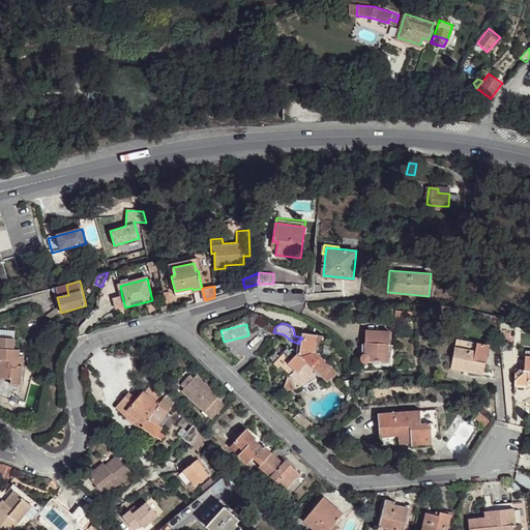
[(389,332),(366,331),(365,355),(364,356),(363,357),(363,359),(365,361),(387,361),(387,346),(389,345),(389,332)]
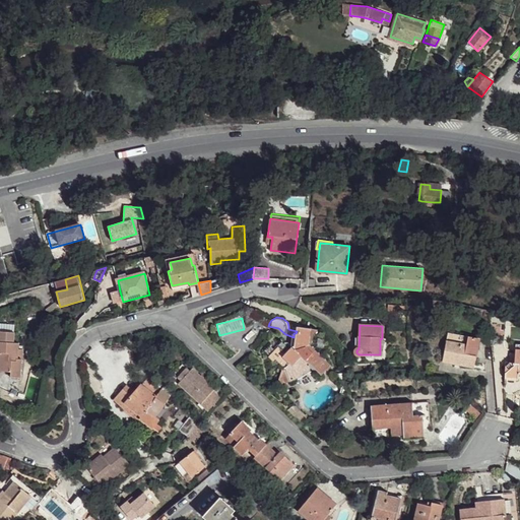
[(318,331),(298,326),(297,331),(296,333),(294,333),(294,337),(291,341),(288,345),(282,340),(278,344),(279,345),(275,348),(270,344),(265,349),(270,354),(269,355),(275,362),(275,361),(285,370),(288,370),(291,380),(300,378),(302,376),(305,374),(309,372),(315,372),(317,369),(322,375),(327,369),(328,371),(332,366),(312,345),(309,343),(309,340),(311,336),(318,331)]
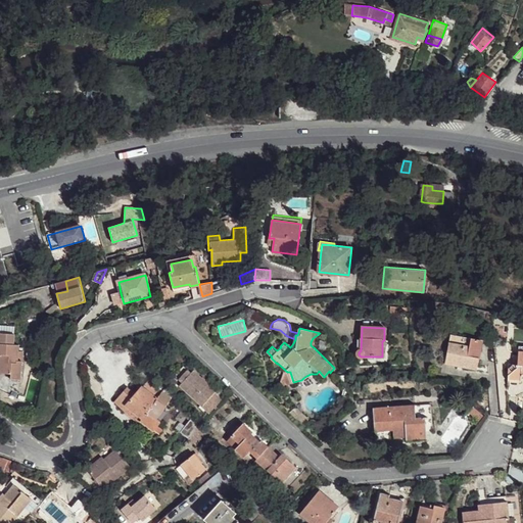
[(473,335),(454,331),(452,339),(471,343),(473,335)]
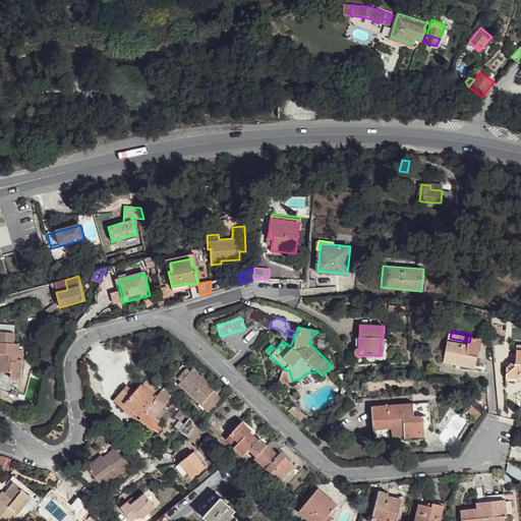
[(17,334),(0,332),(0,354),(2,354),(0,370),(23,372),(23,361),(20,360),(21,344),(16,344),(17,334)]
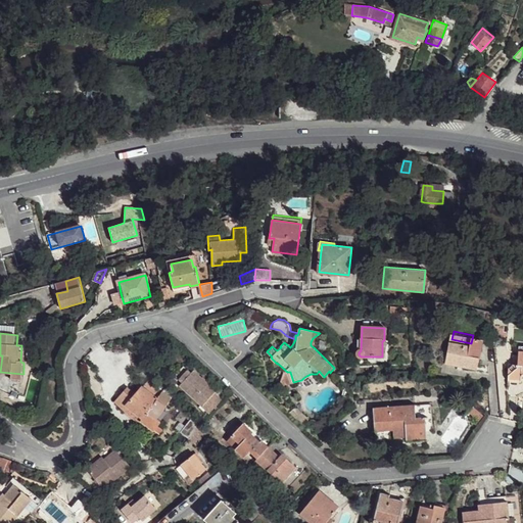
[(473,335),(471,343),(452,339),(446,359),(459,363),(460,359),(478,363),(484,338),(473,335)]
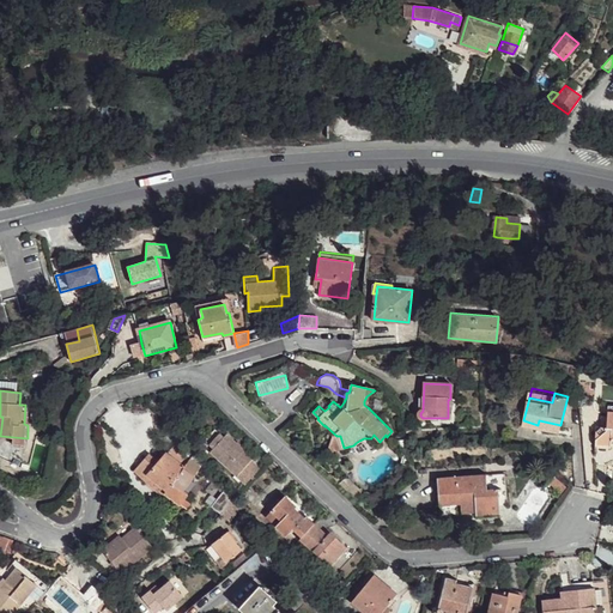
[(0,417),(0,438),(16,441),(16,445),(26,447),(28,438),(0,436),(2,417),(0,417)]
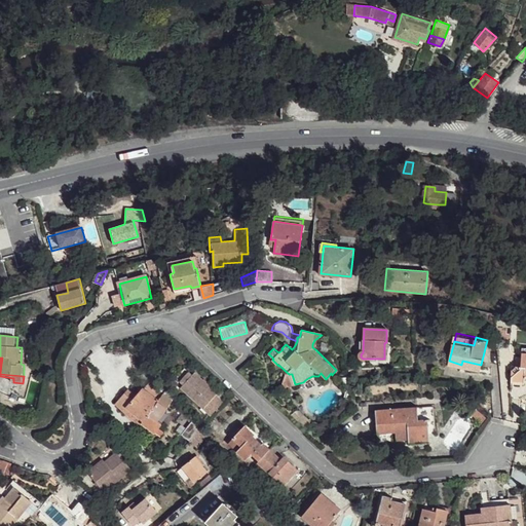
[(218,393),(195,373),(192,376),(184,385),(182,387),(212,416),(224,403),(216,396),(218,393)]
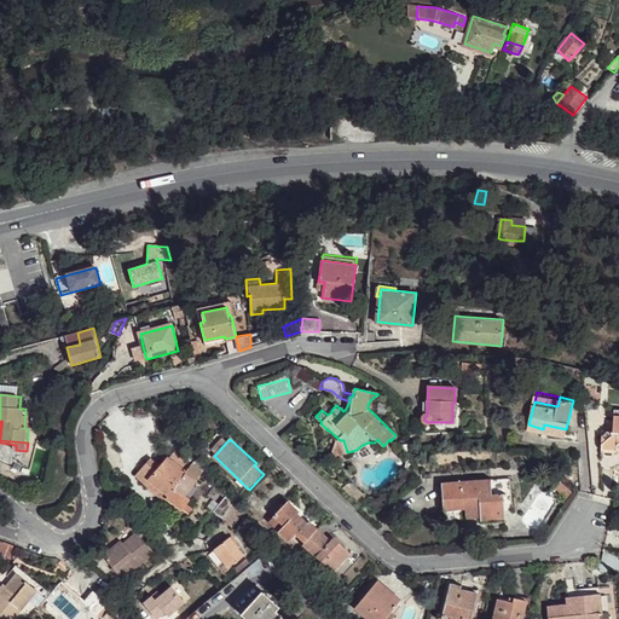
[(223,440),(213,450),(217,453),(226,443),(223,440)]
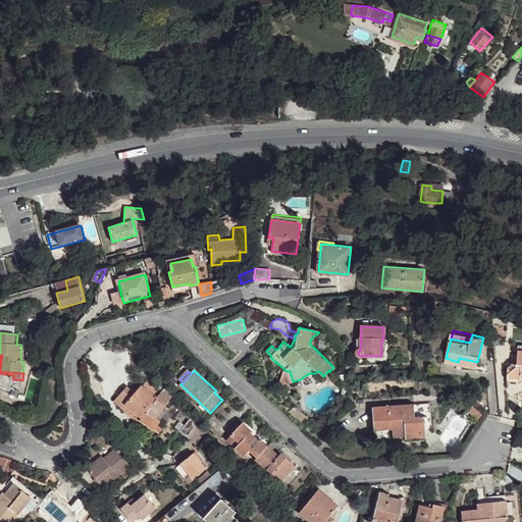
[(158,397),(144,384),(136,394),(127,386),(115,401),(126,411),(131,407),(144,418),(157,398),(158,397)]
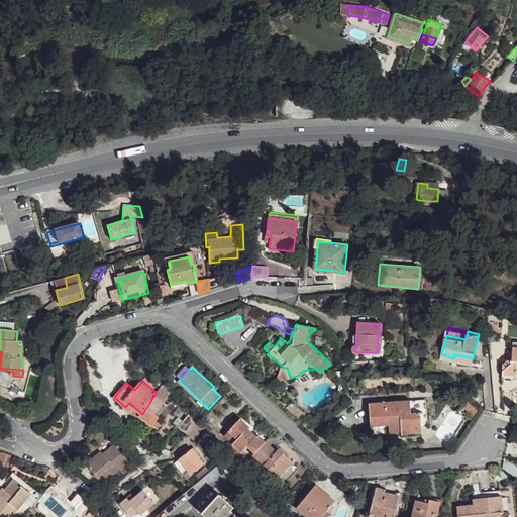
[(170,394),(162,387),(157,393),(156,394),(164,402),(170,394)]
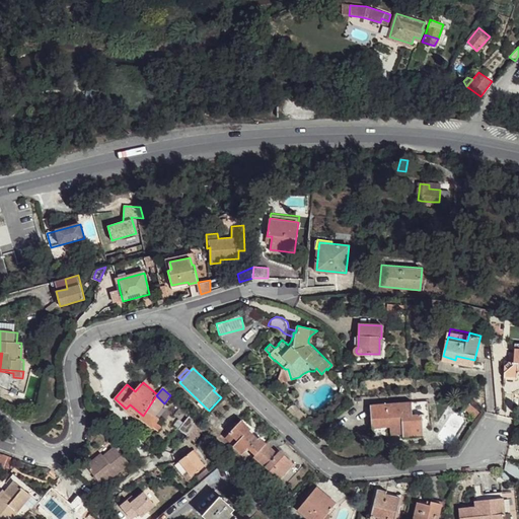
[(164,403),(156,395),(143,416),(141,419),(152,427),(156,423),(157,420),(154,416),(164,404),(164,403)]
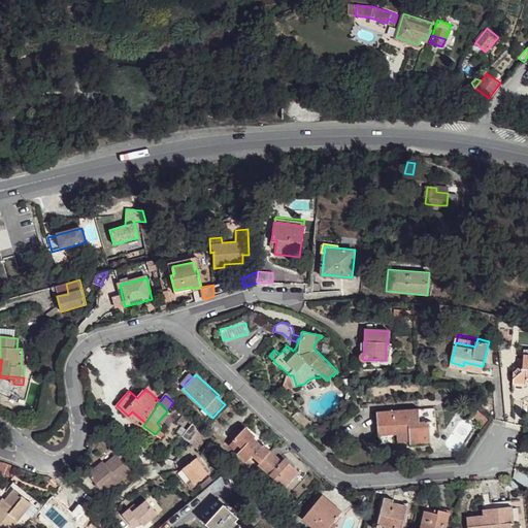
[(419,409),(376,413),(378,434),(409,432),(410,442),(431,441),(430,421),(421,421),(419,409)]
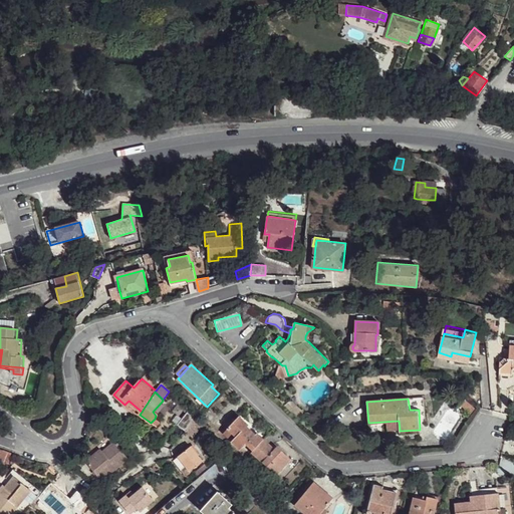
[(474,408),(464,399),(460,403),(470,412),(474,408)]
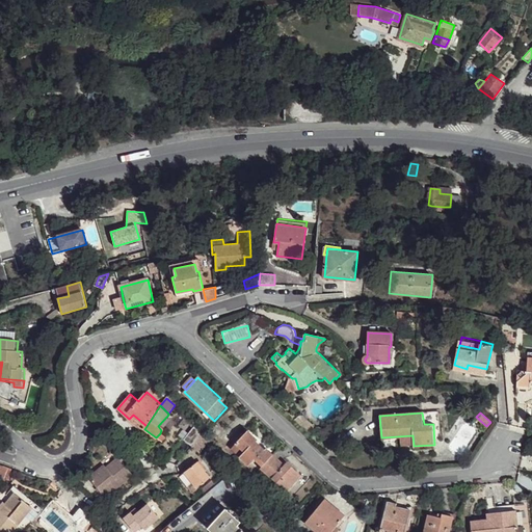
[(147,426),(133,415),(129,419),(142,431),(144,429),(147,426)]
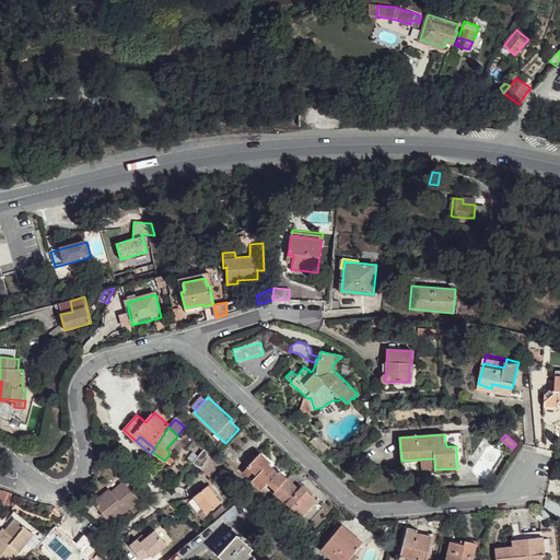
[(270,464),(260,455),(248,467),(257,476),(253,481),(263,489),(269,483),(277,490),(288,479),(280,473),(279,475),(268,466),(270,464)]
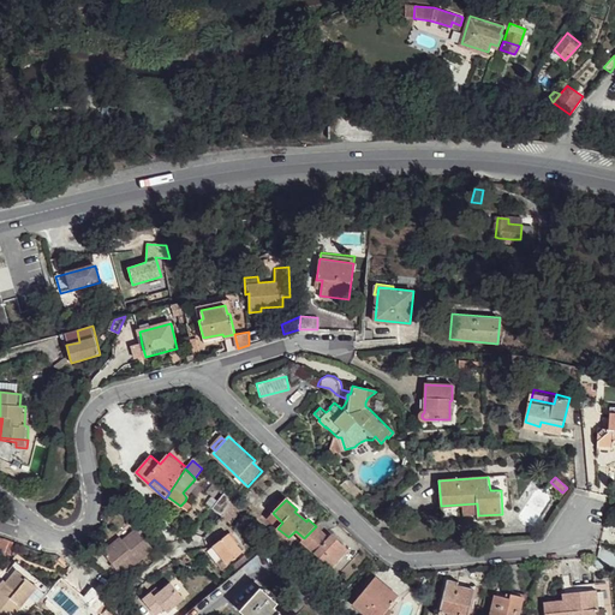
[(191,507),(185,501),(180,506),(184,511),(186,512),(191,507)]
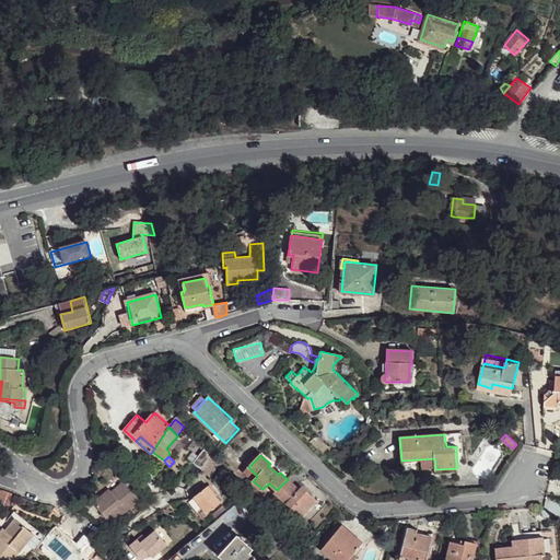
[(304,494),(288,479),(277,490),(275,492),(302,516),(317,499),(308,490),(304,494)]
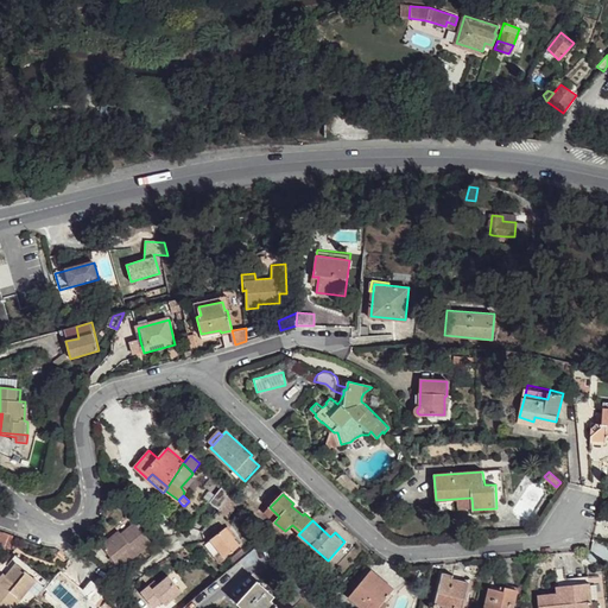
[(151,543),(134,523),(121,533),(119,531),(101,545),(120,567),(151,543)]
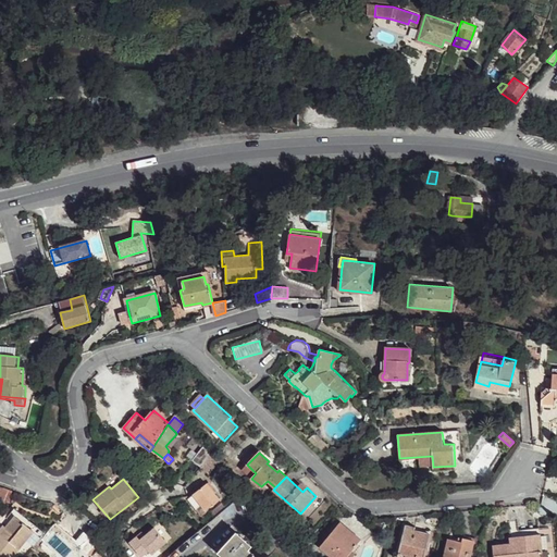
[(205,482),(192,492),(205,507),(218,497),(205,482)]
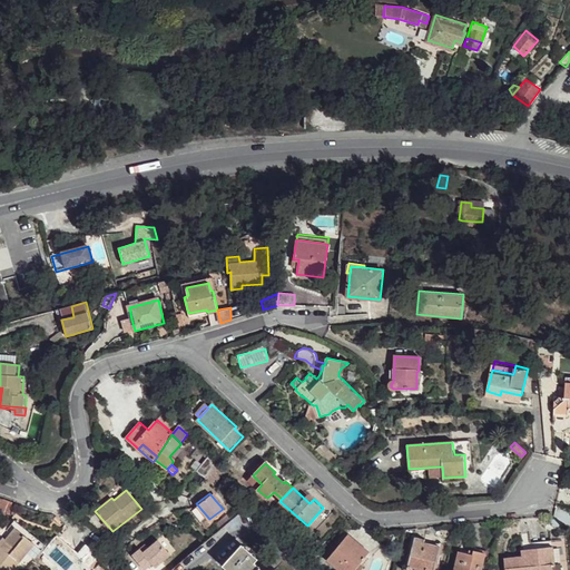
[(12,569),(38,541),(16,520),(0,537),(0,569),(1,569),(12,569)]
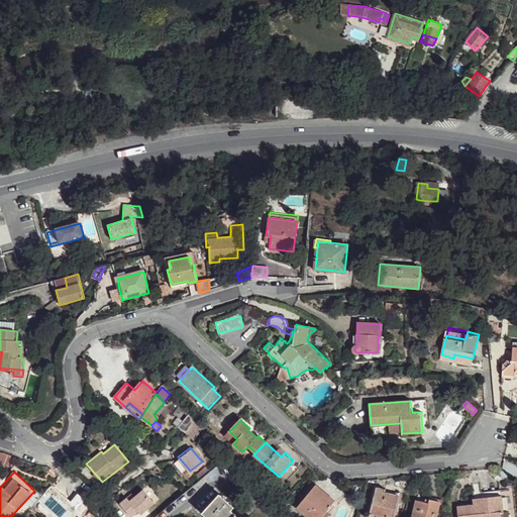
[(328,495),(316,485),(312,489),(324,499),(328,495)]
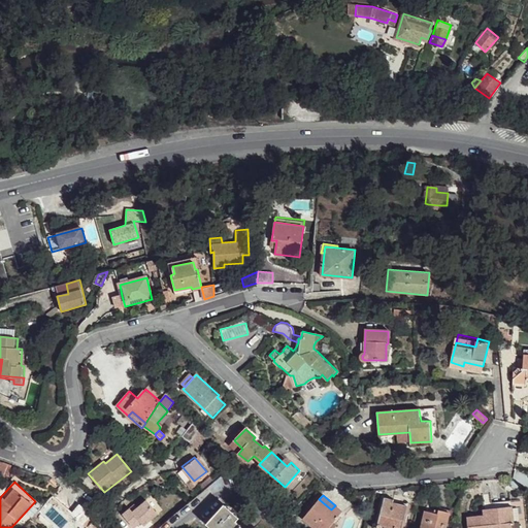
[(159,512),(147,499),(139,505),(131,506),(125,512),(134,524),(140,520),(144,524),(159,512)]
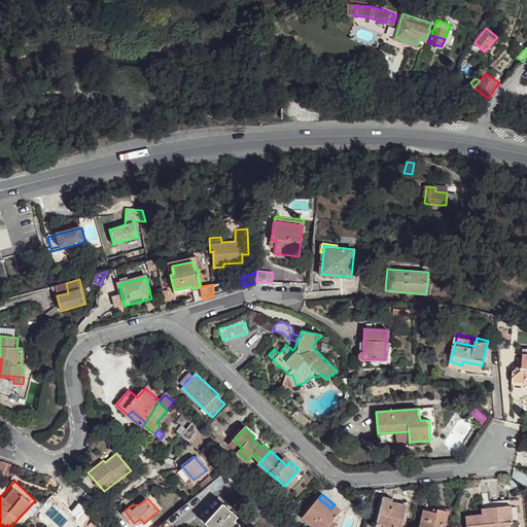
[(342,511),(335,504),(330,508),(318,498),(303,518),(314,526),(331,526),(329,525),(334,520),(342,511)]
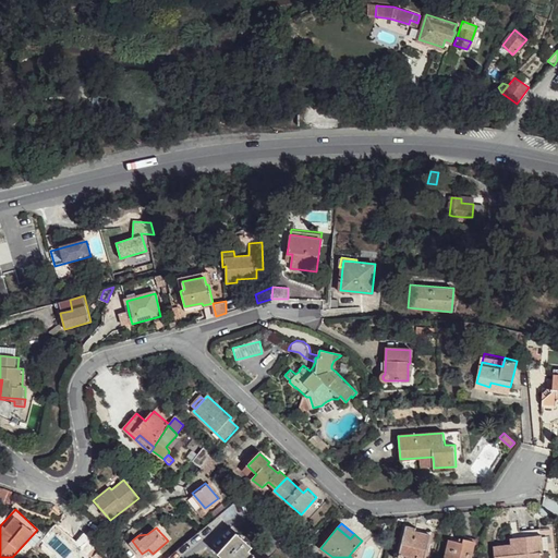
[(425,557),(431,535),(404,530),(399,555),(415,557),(425,557)]
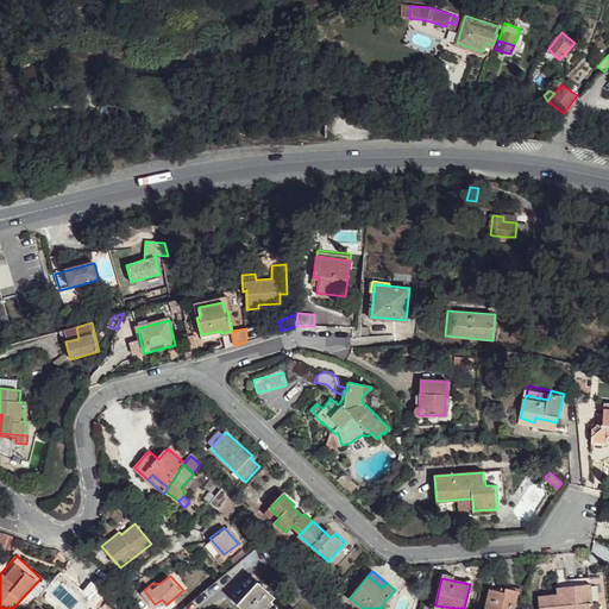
[(274,597),(257,582),(236,604),(240,608),(293,608),(292,608),(280,608),(271,601),(274,597)]
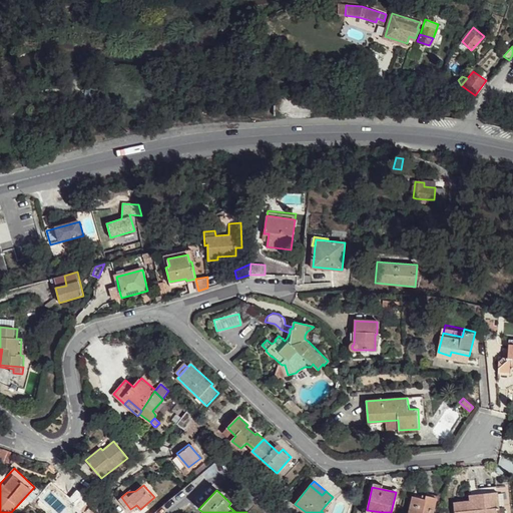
[(499,492),(480,494),(480,500),(473,501),(457,503),(457,512),(499,512),(499,509),(502,508),(499,492)]
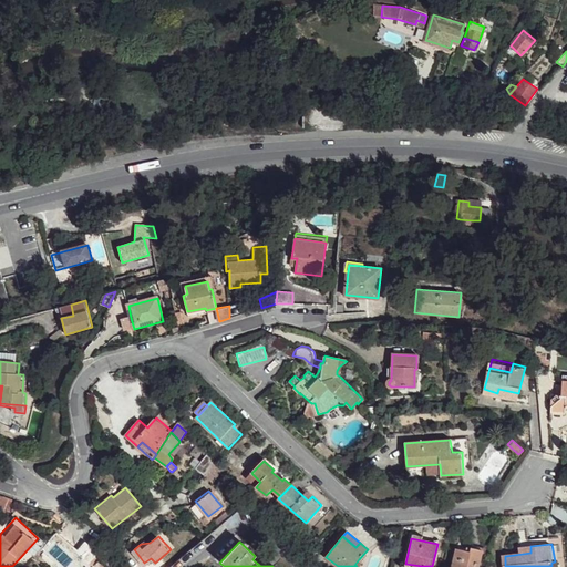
[(478,566),(483,552),(471,548),(470,552),(456,548),(453,566),(478,566)]
